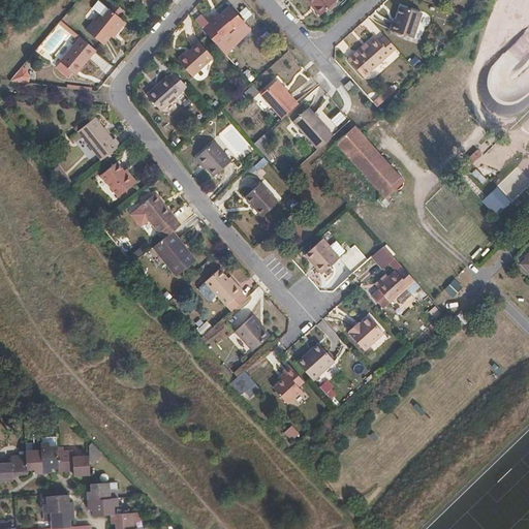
[(305,0),(312,7),(314,5),(321,13),(336,1),(335,0),(305,0)]
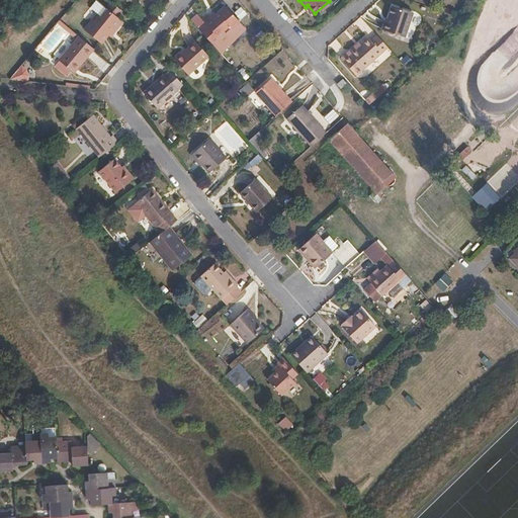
[(123,13),(113,5),(108,11),(117,18),(123,13)]
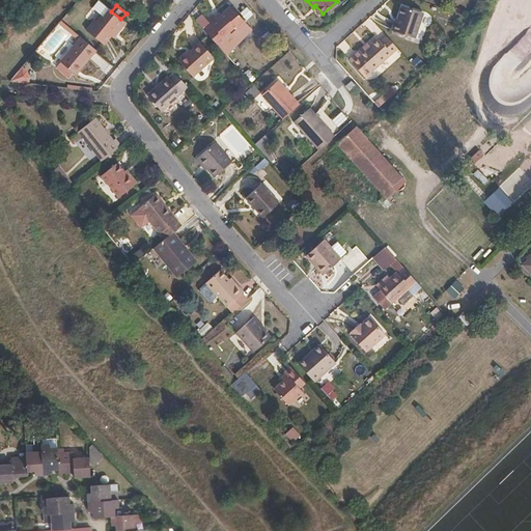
[(315,5),(313,7),(320,16),(323,14),(315,5)]
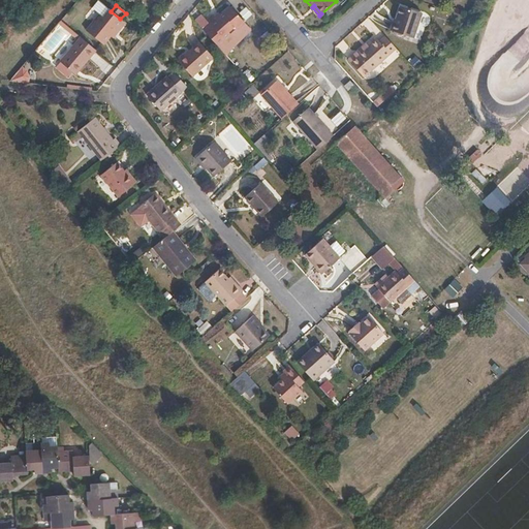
[(209,24),(203,30),(221,52),(228,44),(226,42),(232,36),(231,34),(228,32),(236,27),(237,29),(245,23),(230,6),(217,18),(214,14),(207,21),(209,24)]
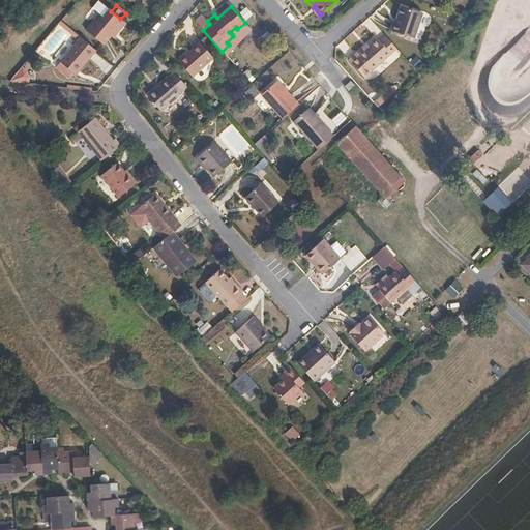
[(394,22),(391,31),(414,38),(423,12),(401,6),(395,22),(394,22)]
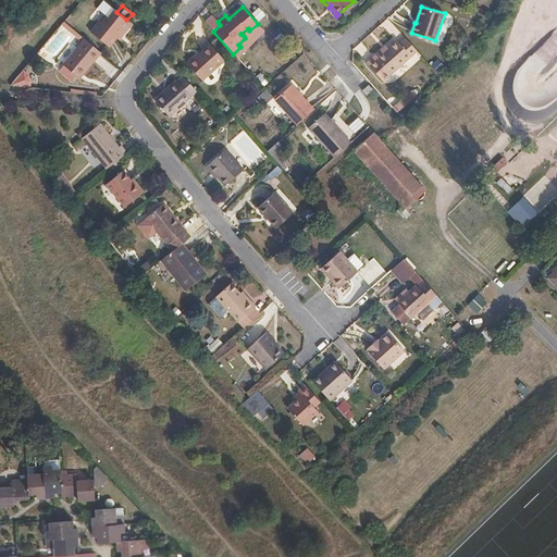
[(126,20),(116,12),(112,9),(91,34),(110,50),(118,40),(131,24),(126,20)]
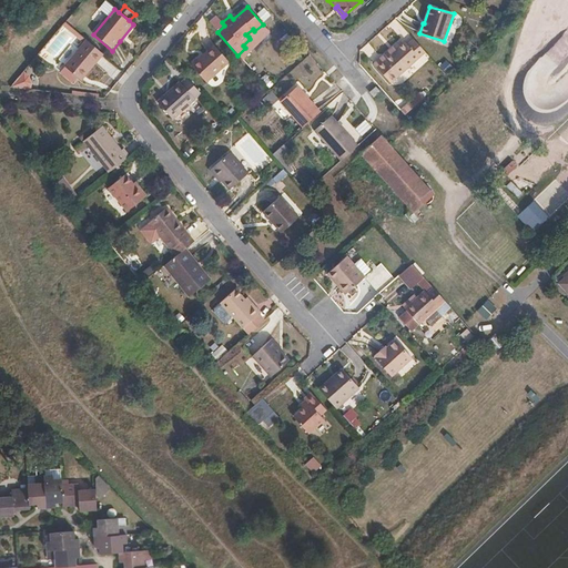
[(133,24),(120,41),(123,43),(137,28),(133,24)]
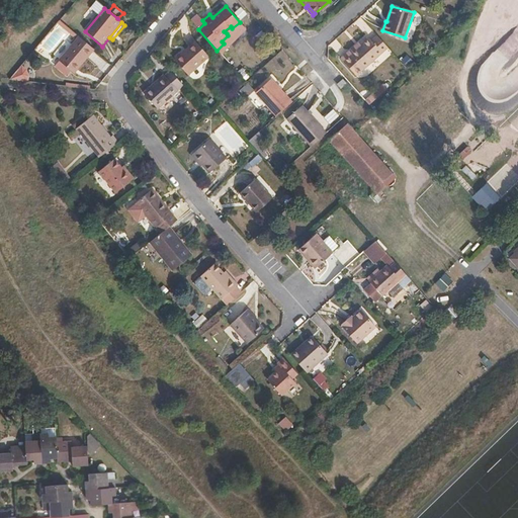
[(356,76),(387,48),(377,36),(371,40),(368,37),(349,55),(347,52),(340,58),(356,76)]
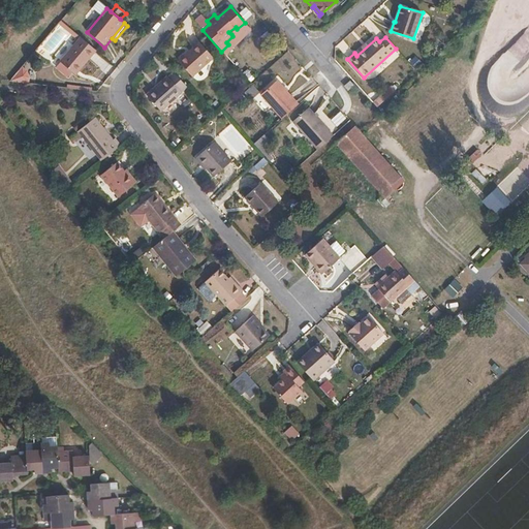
[(97,52),(82,39),(61,63),(74,73),(83,63),(86,65),(97,52)]
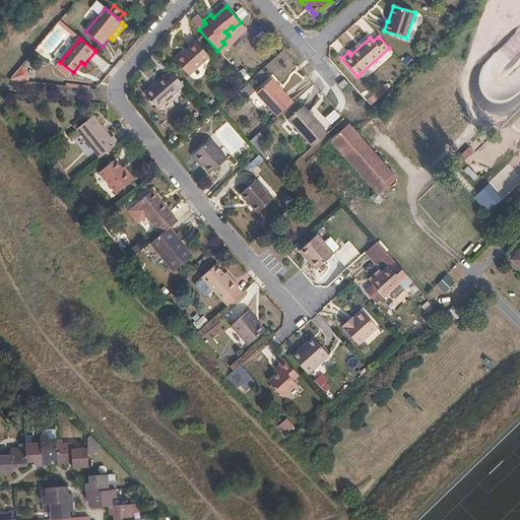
[(196,43),(176,61),(189,76),(210,58),(196,43)]
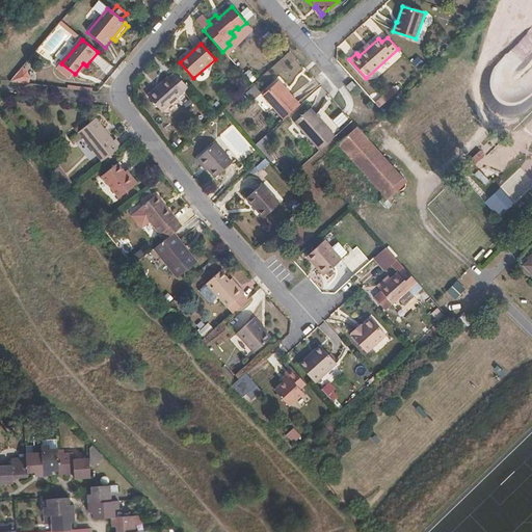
[(83,63),(75,74),(77,76),(86,65),(83,63)]
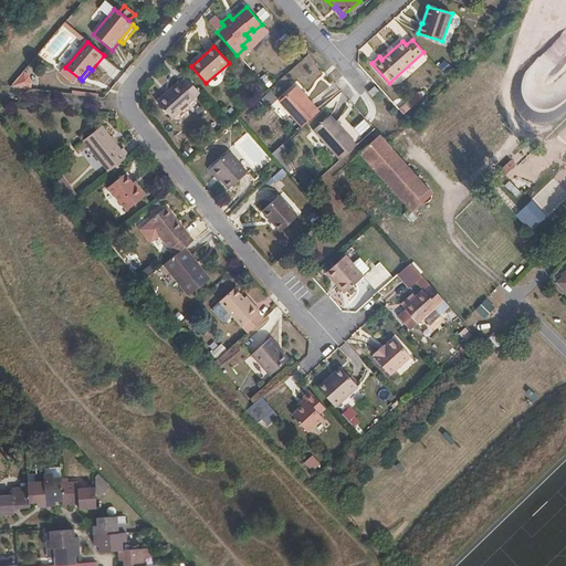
[(12,82),(23,91),(32,79),(22,71),(12,82)]
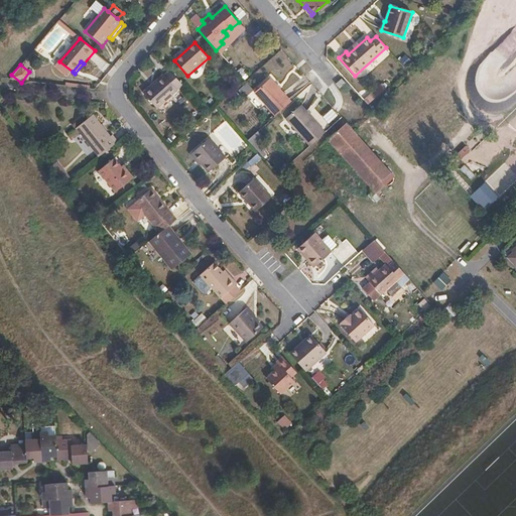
[(175,90),(181,85),(168,72),(163,76),(160,74),(152,82),(155,85),(144,94),(156,108),(176,91),(175,90)]
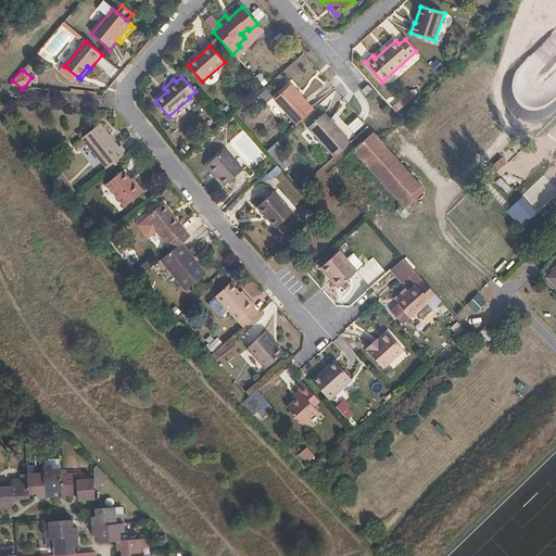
[(275,100),(297,125),(314,111),(292,86),(275,100)]
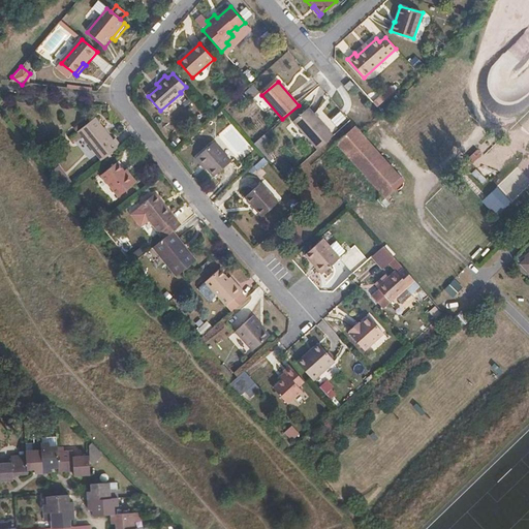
[(349,82),(344,87),(347,90),(348,91),(353,86),(349,82)]
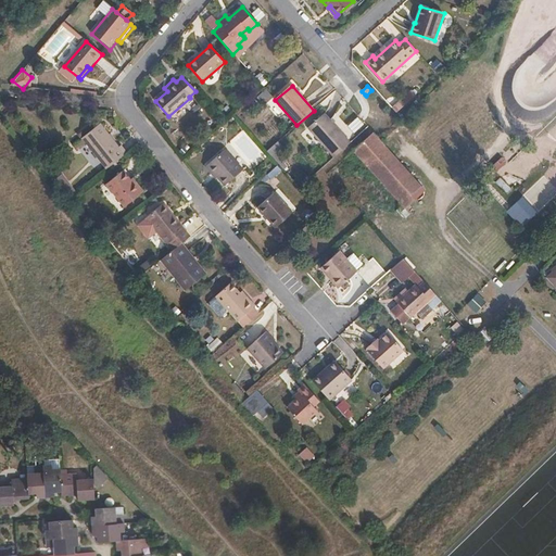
[(153,99),(155,101),(167,91),(164,88),(153,99)]
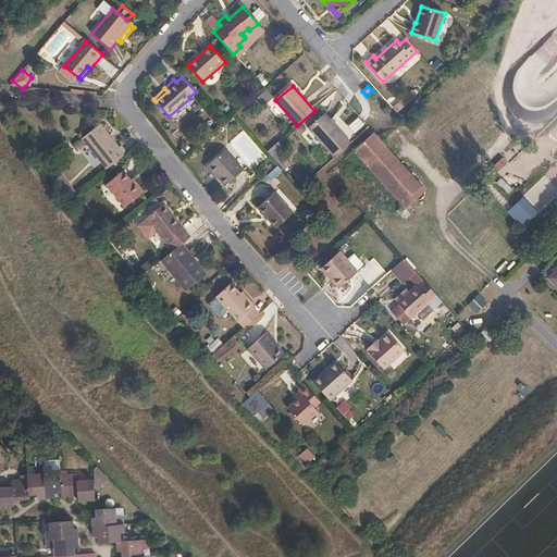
[(263,90),(257,96),(263,103),(271,97),(263,90)]
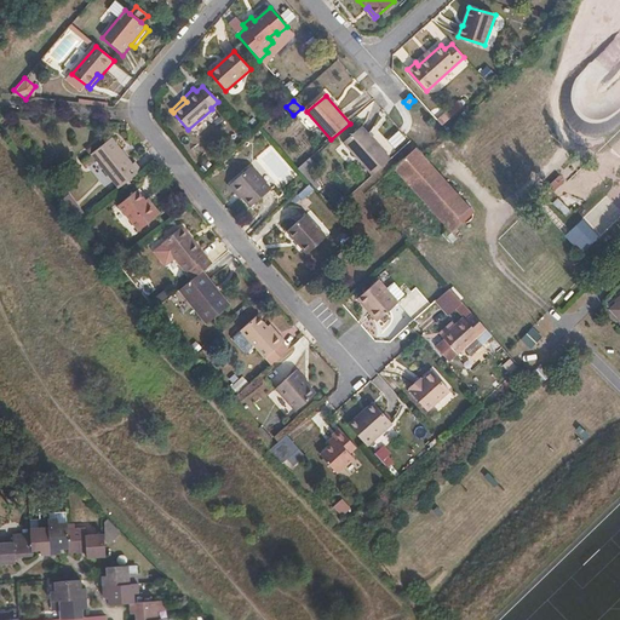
[(449,110),(440,119),(443,122),(453,115),(449,110)]
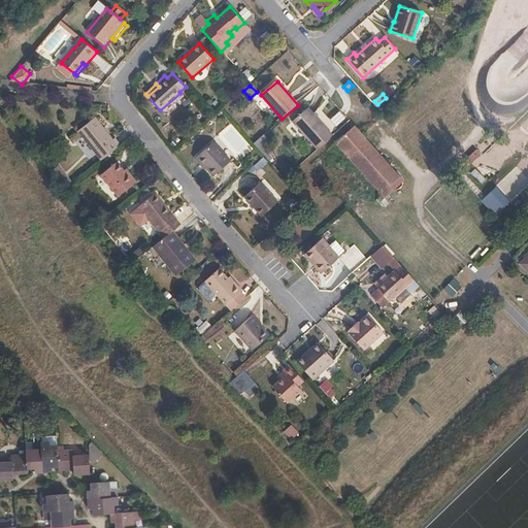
[(293,123),(318,151),(324,144),(333,136),(309,109),(293,123)]
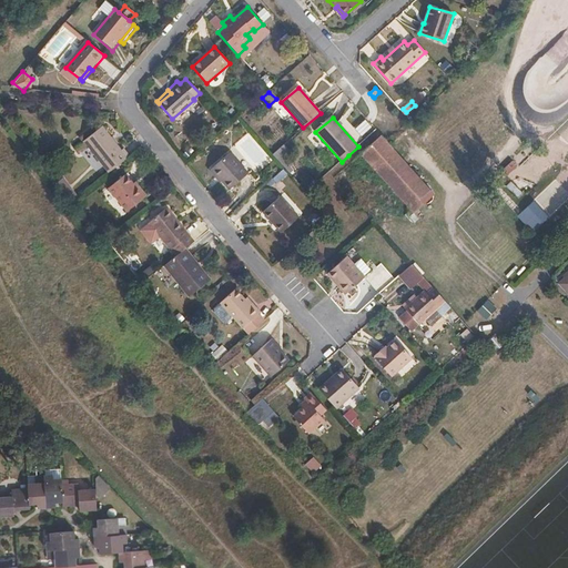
[(85,140),(110,173),(130,156),(124,149),(122,150),(103,125),(85,140)]
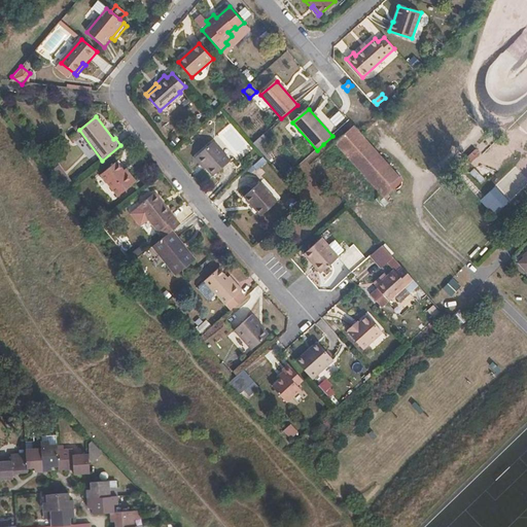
[(353,127),(336,143),(384,198),(402,181),(353,127)]
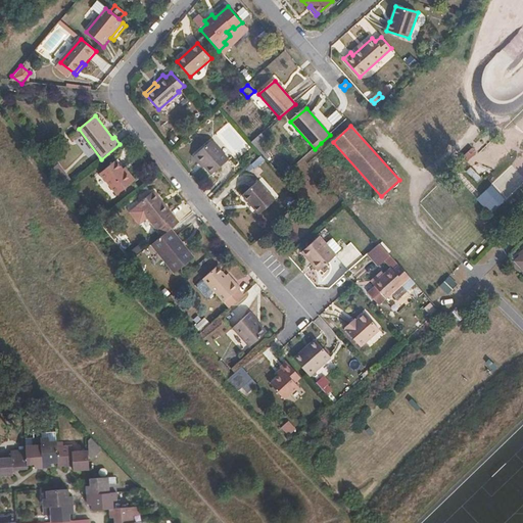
[(211,140),(195,154),(211,174),(228,159),(211,140)]
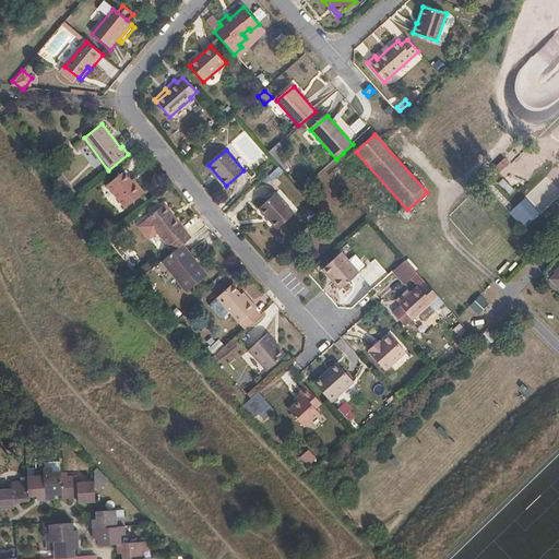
[(266,185),(281,171),(276,166),(262,179),(266,185)]
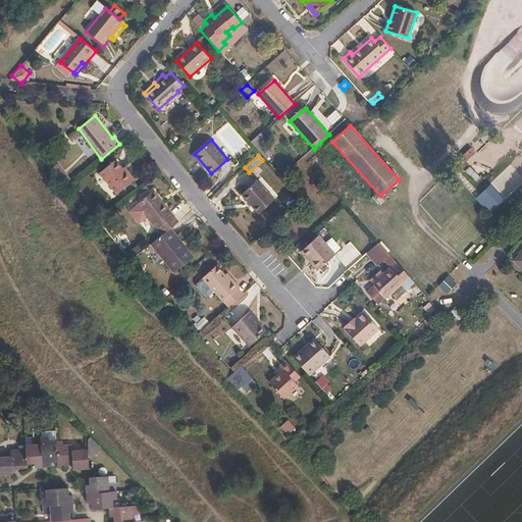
[(124,171),(121,168),(115,160),(100,173),(115,194),(135,179),(126,169),(124,171)]
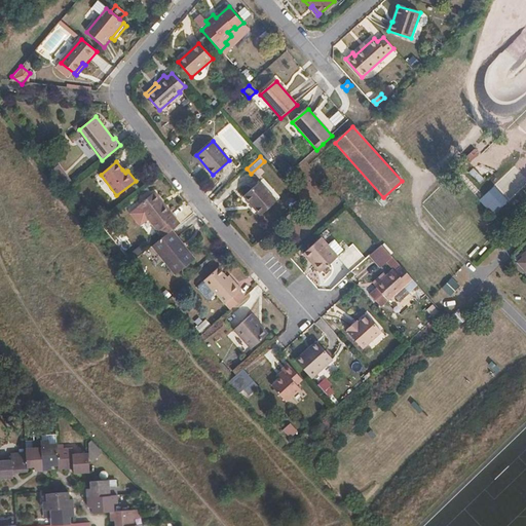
[(72,183),(59,165),(51,171),(65,188),(72,183)]
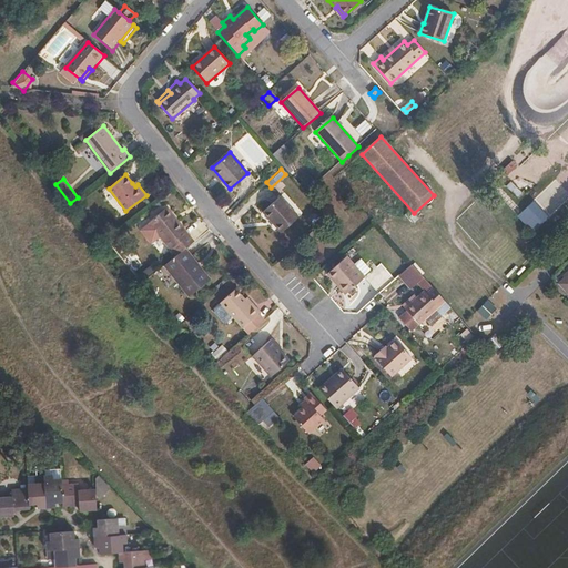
[(514,215),(530,234),(567,201),(567,192),(556,179),(514,215)]
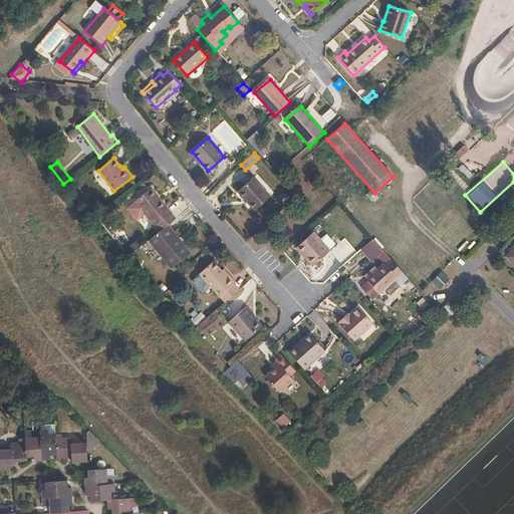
[(233,188),(245,183),(240,171),(228,176),(233,188)]
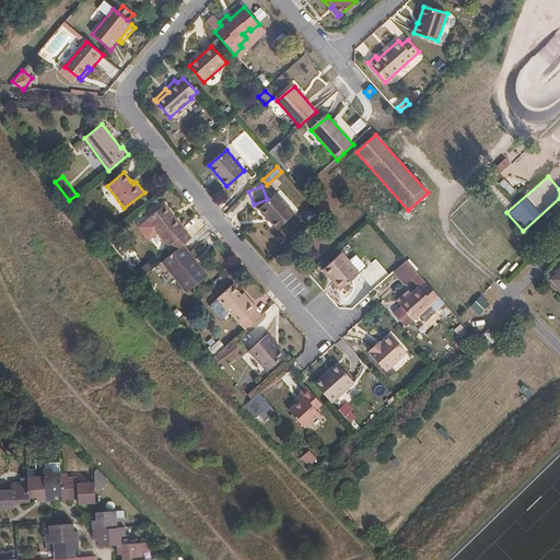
[(277,193),(259,208),(278,230),(294,214),(277,193)]
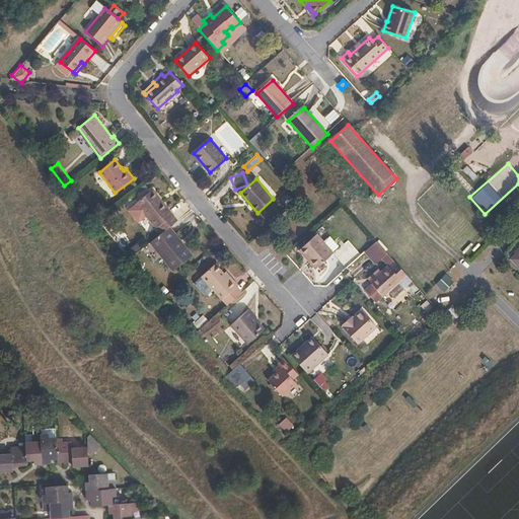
[(154,190),(151,192),(160,202),(162,200),(154,190)]
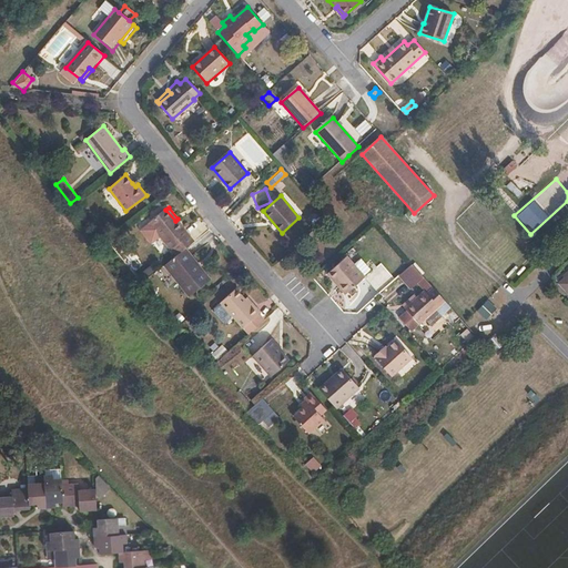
[(178,255),(186,247),(192,242),(182,230),(185,227),(178,219),(175,221),(165,210),(150,222),(171,250),(172,249),(178,255)]
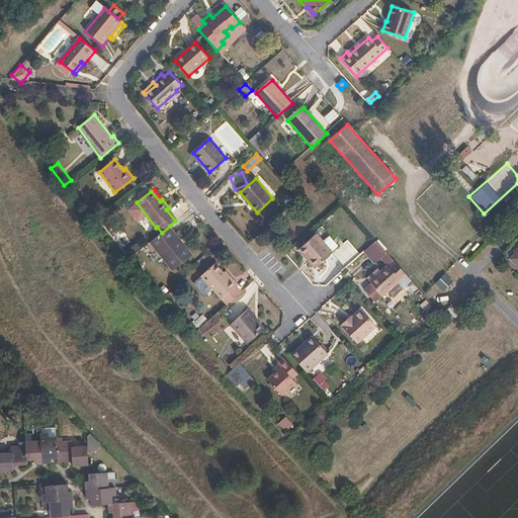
[(175,221),(178,219),(169,207),(166,209),(175,221)]
